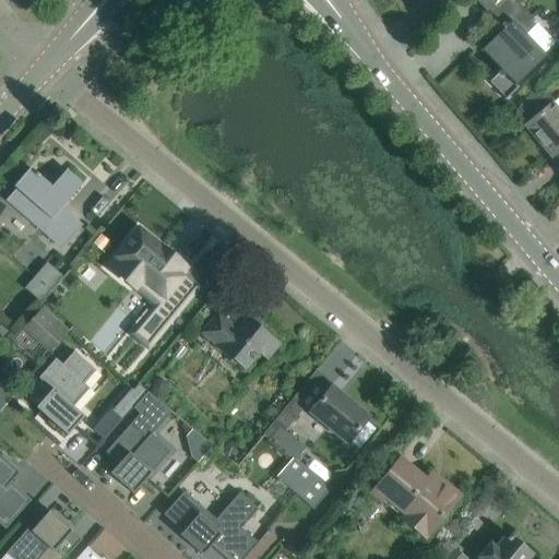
[(546,57),(525,35),(537,23),(514,0),(508,0),(491,16),(503,28),(480,50),(482,51),(485,47),(504,68),(501,71),(500,70),(497,73),(498,74),(490,82),(506,97),(504,98),(504,99),(518,87),(515,85),(531,71),(546,57)]
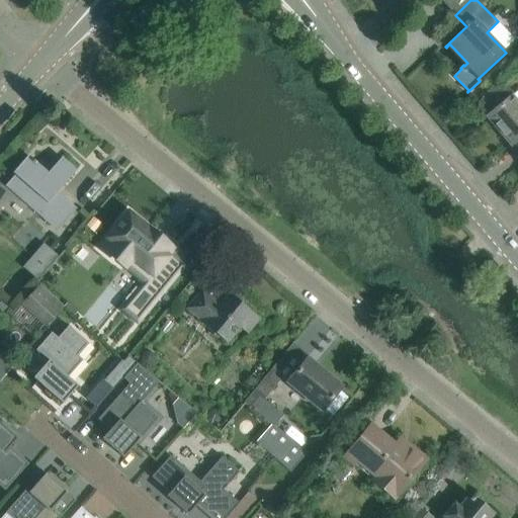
[(517,102),(510,94),(508,96),(512,91),(497,79),(477,104),(488,113),(486,115),(512,146),(517,141),(517,102)]
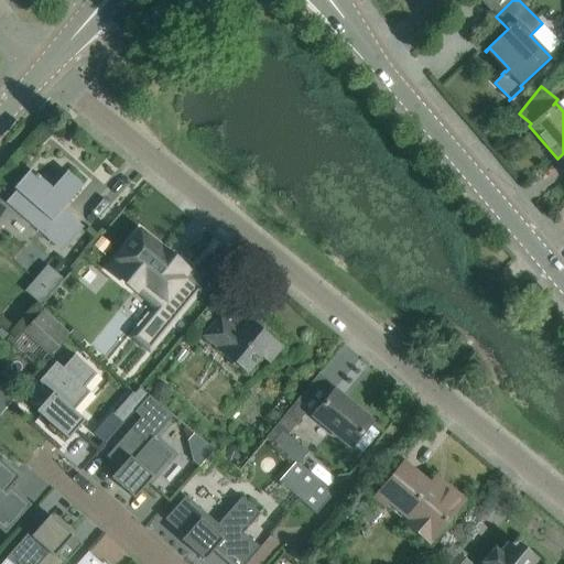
[(82,226),(60,207),(64,202),(66,204),(82,186),(66,172),(51,188),(39,177),(40,176),(36,174),(35,175),(30,171),(31,171),(30,170),(13,188),(14,188),(17,190),(7,202),(62,250),(83,226),(82,226)]
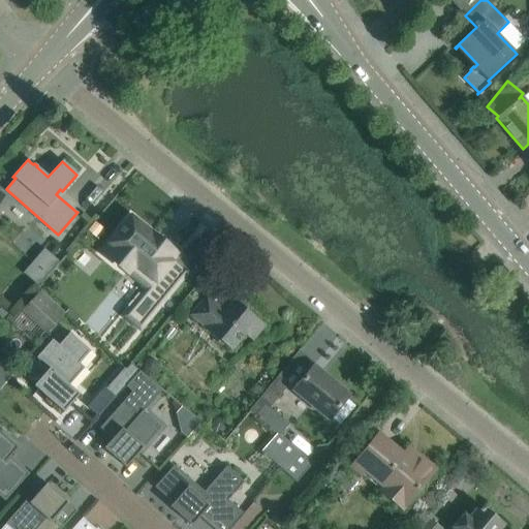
[(120,232),(104,251),(106,252),(105,253),(107,255),(109,254),(126,269),(125,270),(127,272),(128,271),(148,287),(147,288),(161,301),(187,270),(174,258),(176,255),(175,254),(176,253),(173,251),(173,252),(155,238),(155,237),(153,235),(152,237),(131,219),(123,228),(121,227),(118,231),(120,232)]
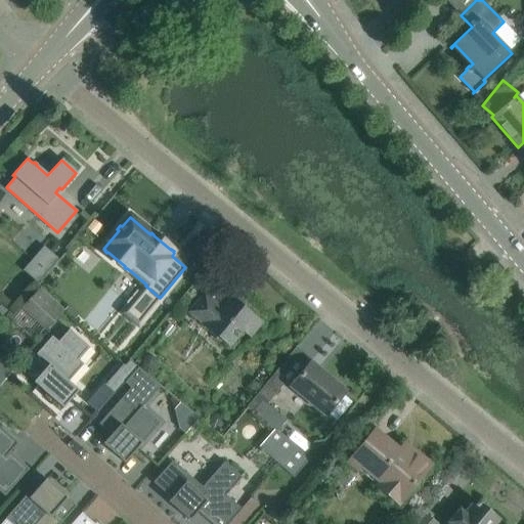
[(41,288),(23,307),(46,330),(64,310),(41,288)]
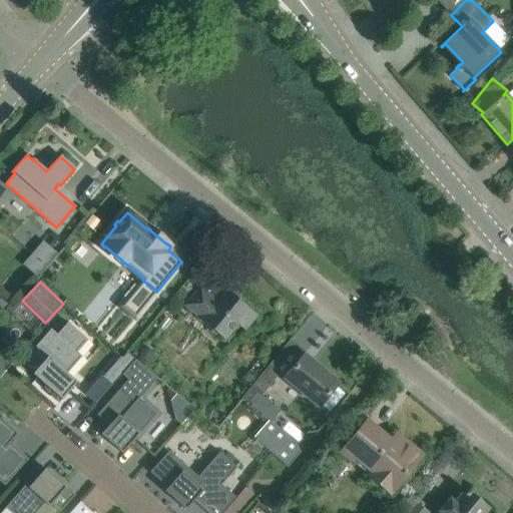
[(244,329),(254,317),(257,318),(257,317),(243,306),(246,303),(237,296),(234,299),(226,292),(217,303),(200,289),(187,304),(185,306),(198,317),(197,318),(223,339),(236,323),(244,329)]
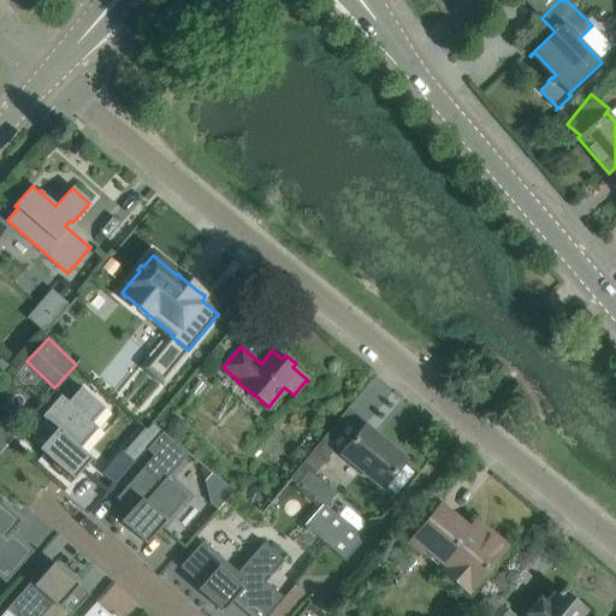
[(57,428),(39,449),(73,480),(93,458),(80,448),(98,427),(92,421),(104,409),(105,408),(81,386),(67,401),(65,397),(61,394),(42,415),(47,420),(57,428)]
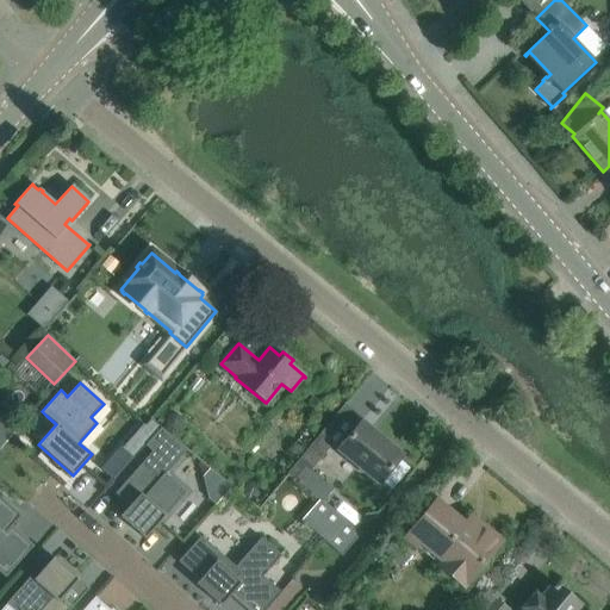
[(172,416),(167,422),(168,428),(173,433),(180,431),(184,427),(184,419),(178,415),(172,416)]
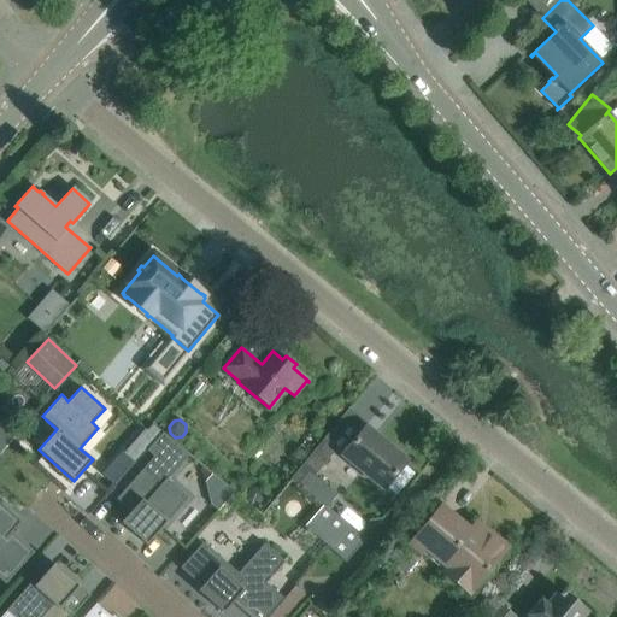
[(146,450),(163,432),(152,424),(147,430),(145,428),(123,453),(135,463),(146,450)]
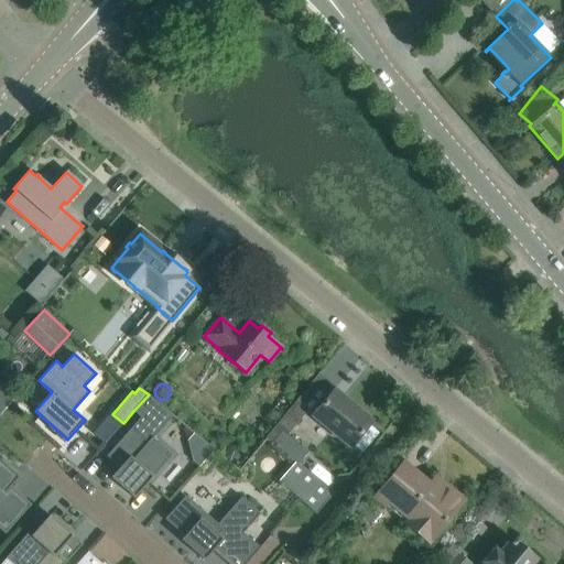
[(371,421),(356,408),(353,412),(332,396),(335,391),(334,390),(320,407),(312,416),(349,447),(357,437),(371,421)]
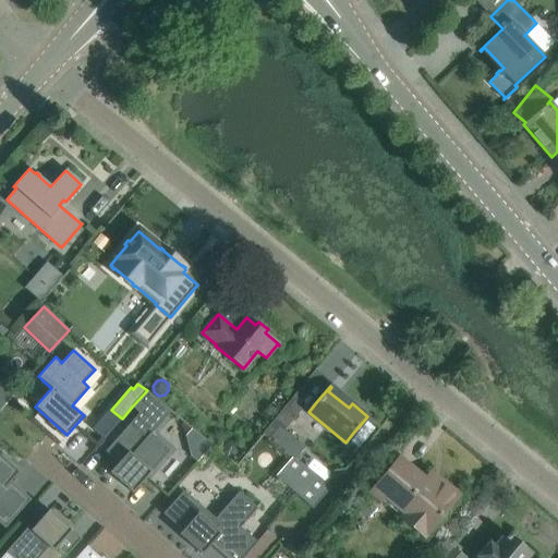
[(171,411),(154,396),(147,390),(132,407),(138,413),(105,451),(118,462),(109,472),(132,493),(170,450),(152,434),(171,411)]
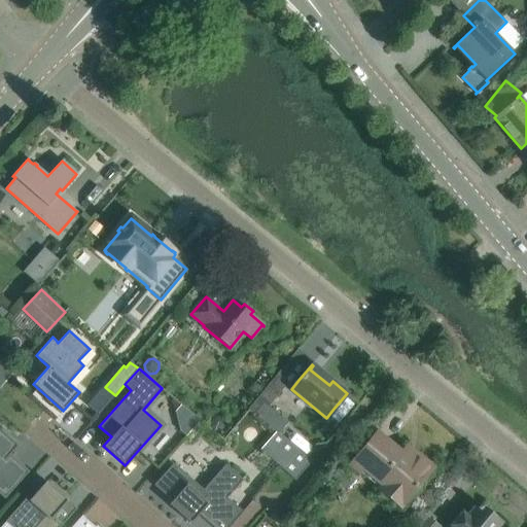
[(265,401),(255,413),(279,433),(288,422),(265,401)]
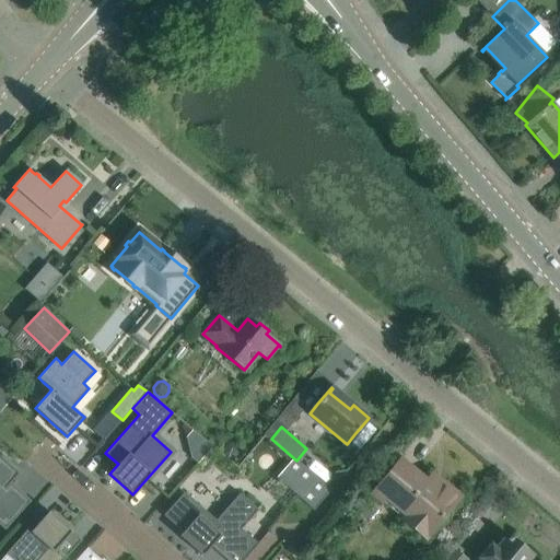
[(228,445),(224,451),(225,456),(230,461),(236,459),(240,455),(238,448),(234,444),(228,445)]
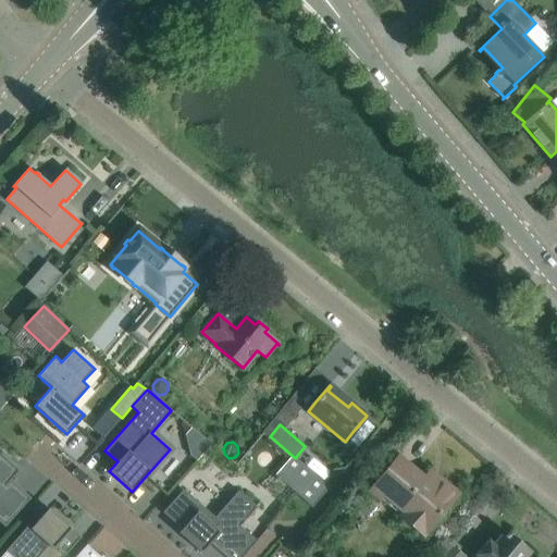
[(0,522),(5,527),(31,497),(11,480),(20,470),(0,453),(0,522)]
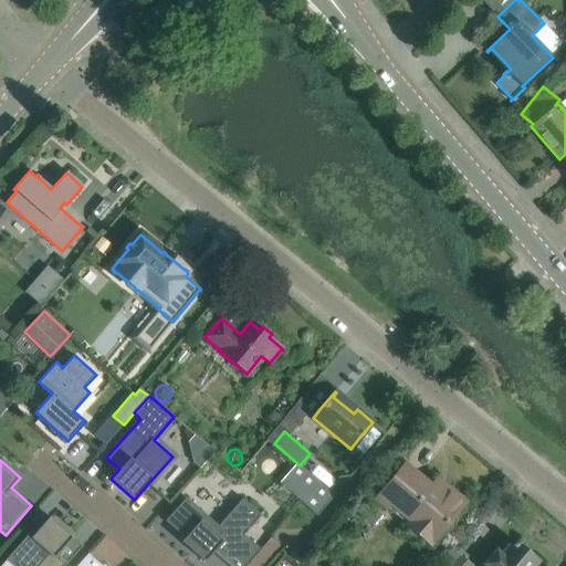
[(296,463),(281,482),(302,501),(316,514),(334,495),(296,463)]
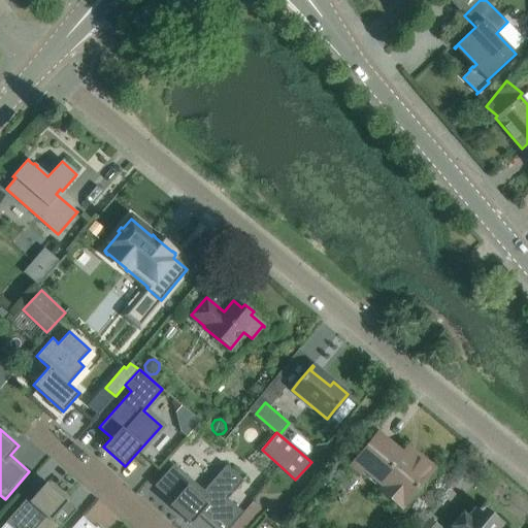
[(421,484),(433,468),(417,454),(411,461),(389,442),(386,447),(374,438),(378,434),(377,433),(364,449),(351,465),(383,493),(380,496),(392,506),(395,503),(400,507),(421,484)]
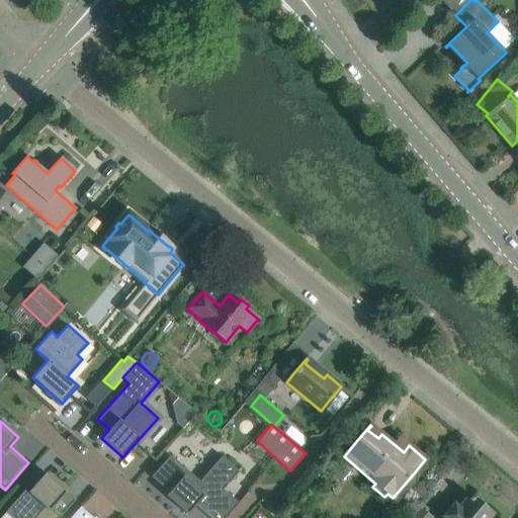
[(195,505),(209,517),(226,517),(239,503),(224,489),(239,471),(222,455),(199,481),(170,454),(151,477),(169,493),(166,496),(187,514),(195,505)]
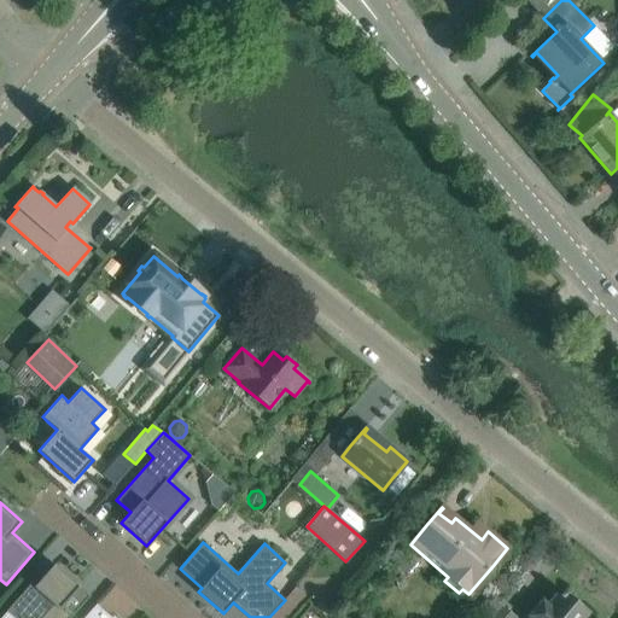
[(31,582),(6,611),(13,617),(70,617),(75,613),(64,605),(80,587),(54,564),(35,586),(31,582)]
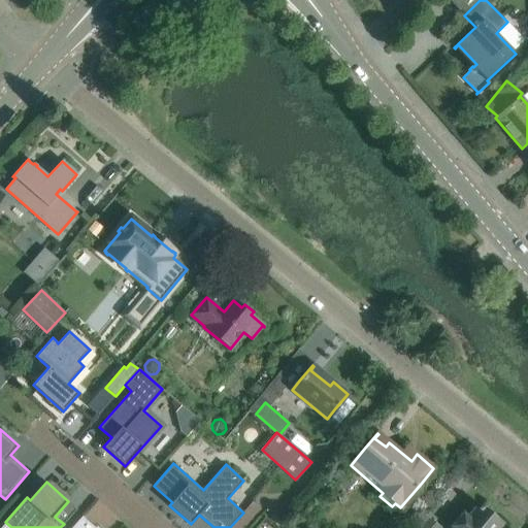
[(496,527),(500,523),(480,506),(468,519),(463,515),(451,527),(439,527),(441,527),(432,519),(424,527),(496,527)]
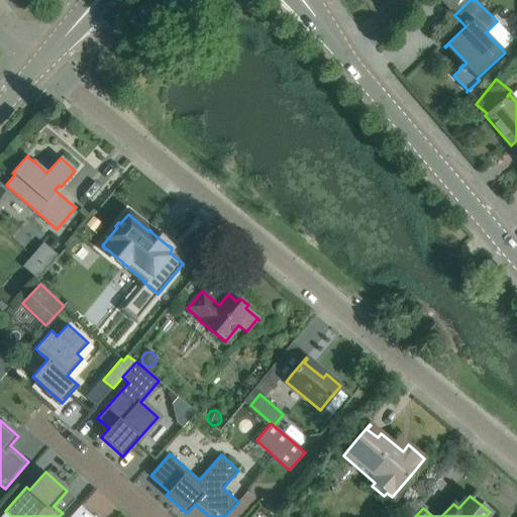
[(70,516),(96,516),(95,515),(93,516),(81,505),(70,516)]
